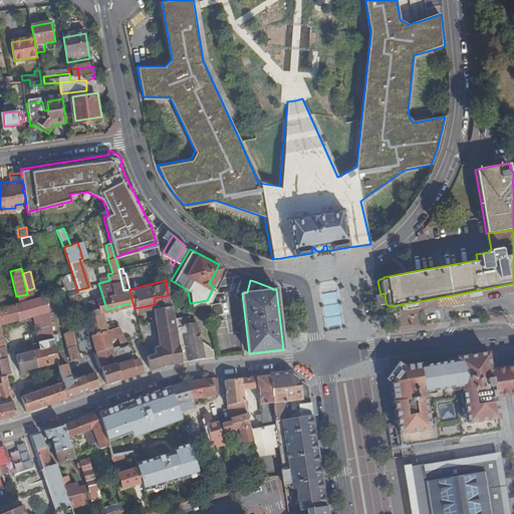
[(77,290),(76,286),(64,290),(67,301),(75,298),(73,292),(77,290)]
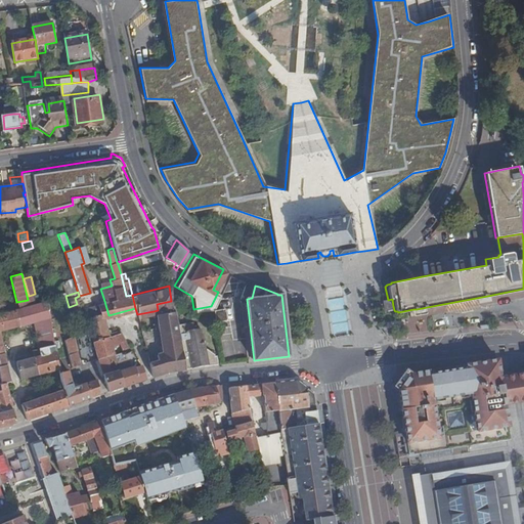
[(33,321),(38,347),(39,347),(53,343),(45,301),(39,303),(18,308),(15,309),(18,324),(33,321)]
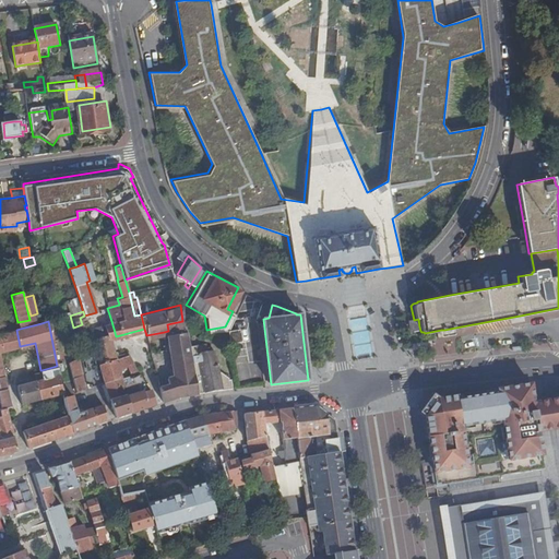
[(104,323),(107,333),(109,339),(116,336),(111,321),(104,323)]
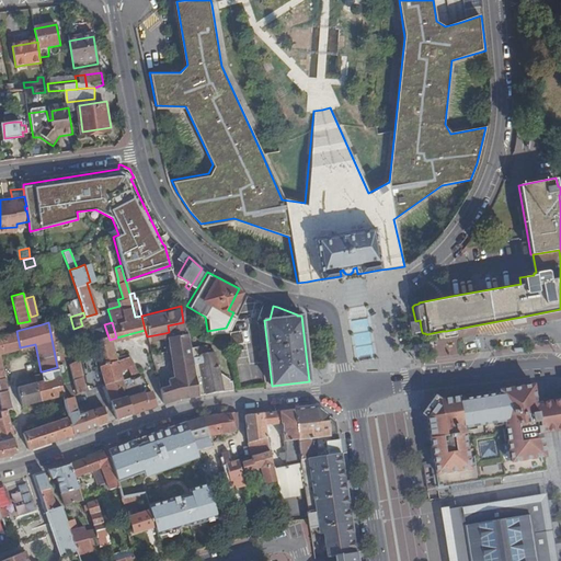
[(241,347),(237,325),(226,328),(230,350),(241,347)]
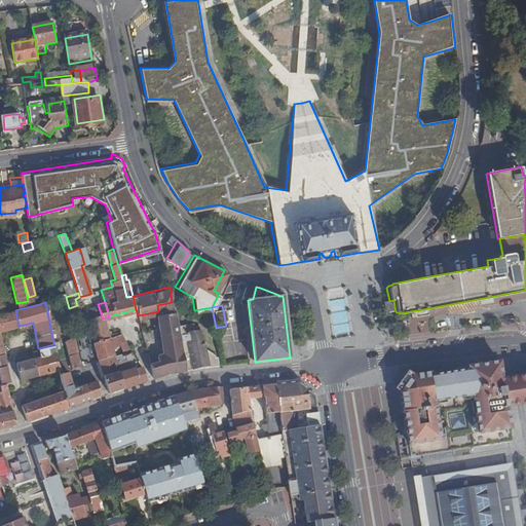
[(15,310),(0,313),(0,339),(1,339),(0,336),(0,331),(19,326),(15,310)]
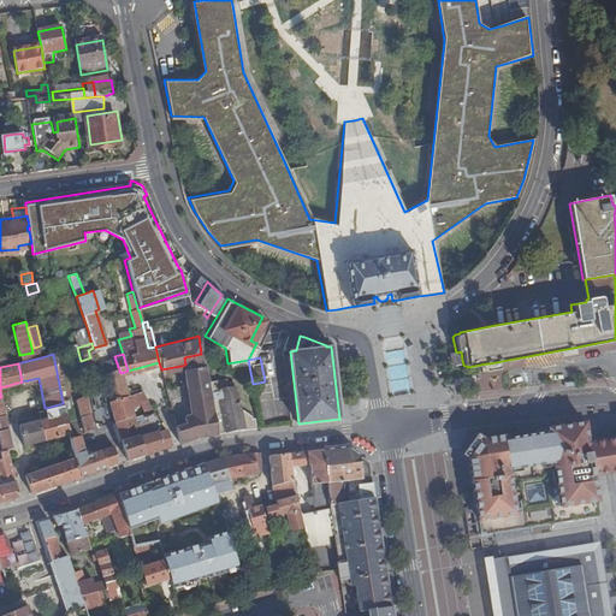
[(118,367),(101,372),(107,398),(126,394),(124,386),(120,373),(118,367)]
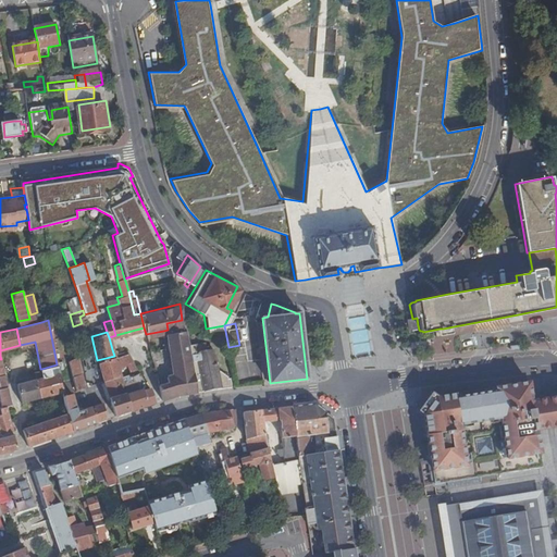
[(168,385),(159,387),(162,400),(184,394),(196,393),(187,346),(185,333),(184,332),(173,334),(174,339),(168,341),(174,376),(166,378),(168,385)]
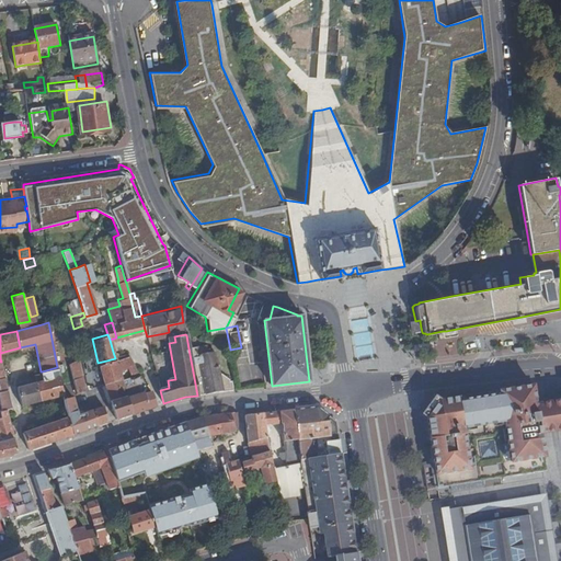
[(206,345),(189,348),(197,396),(235,390),(232,382),(232,379),(230,379),(230,377),(218,369),(214,351),(206,352),(206,345)]
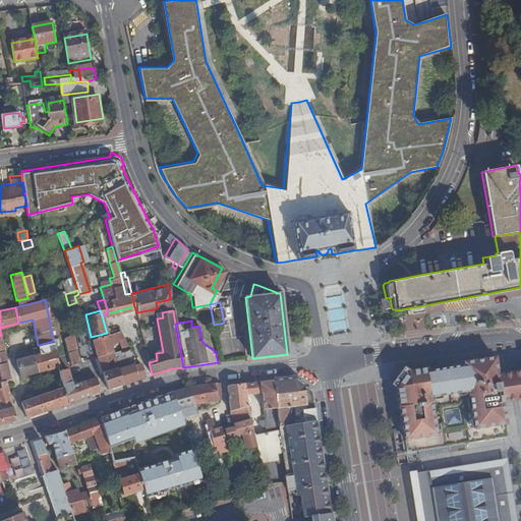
[(120,343),(123,347),(129,344),(119,328),(116,329),(119,336),(117,338),(120,343)]
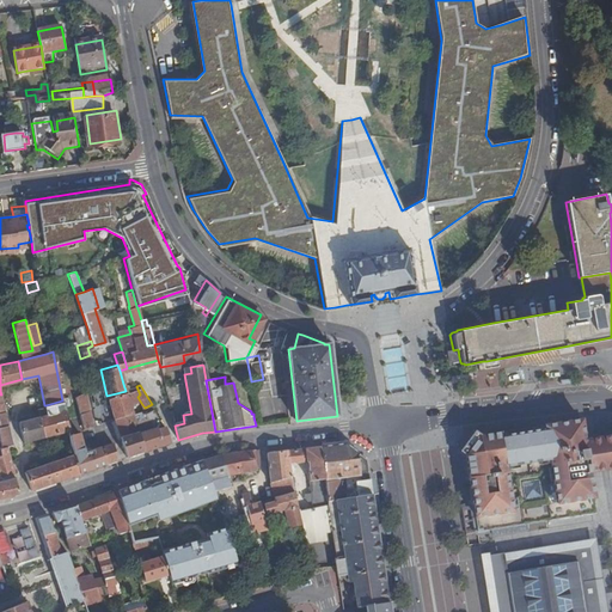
[(106,396),(112,416),(133,410),(132,408),(126,391),(106,396)]
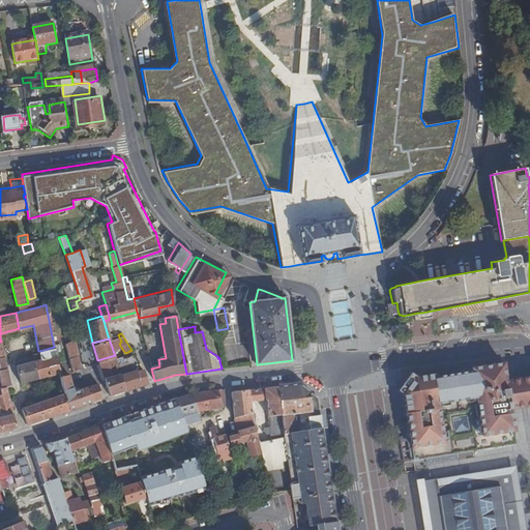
[(75,343),(64,345),(67,358),(77,356),(75,343)]
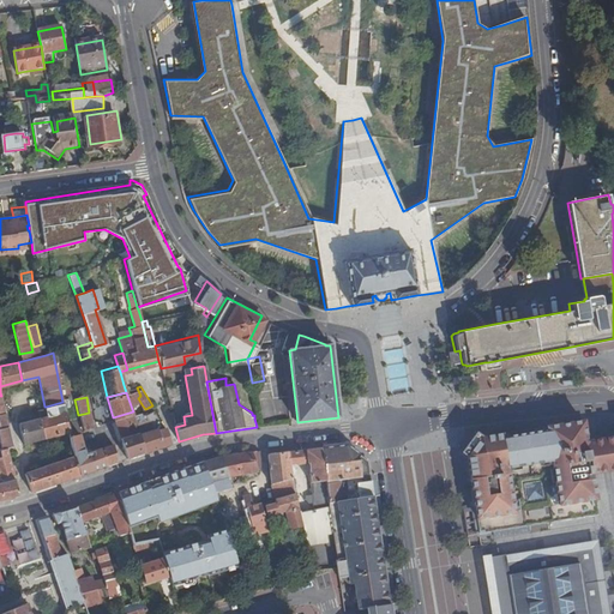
[(38,417),(18,422),(23,444),(70,435),(66,422),(62,402),(46,407),(48,416),(38,417)]
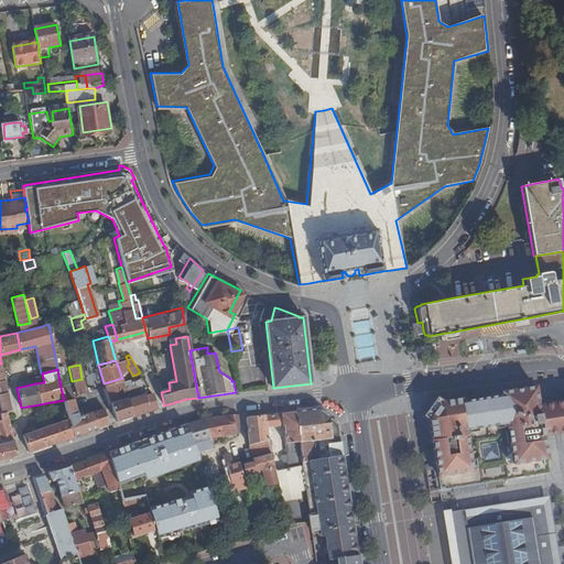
[(130,371),(121,376),(122,378),(123,382),(133,376),(130,371)]
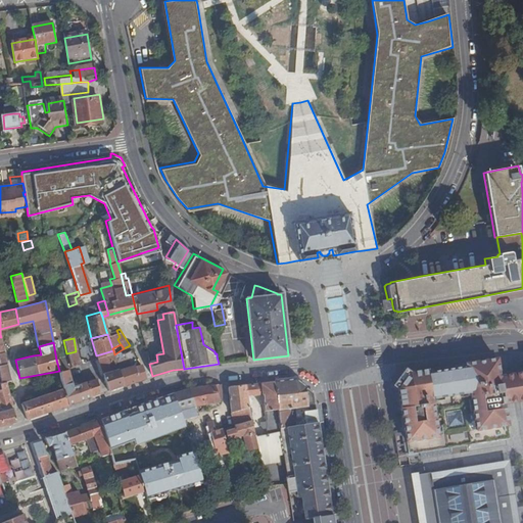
[(124,348),(134,364),(139,362),(130,345),(124,348)]
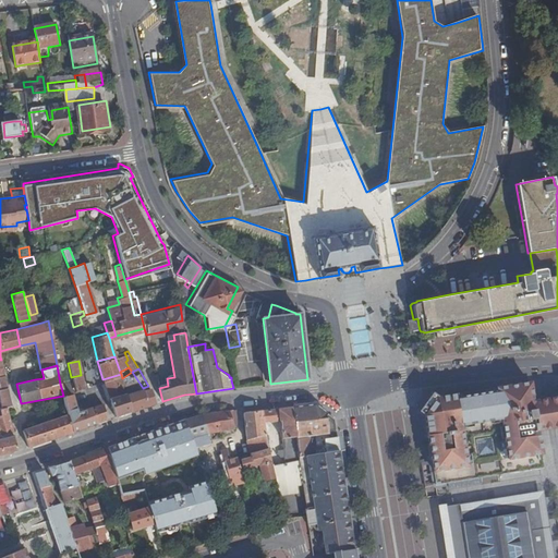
[(44,378),(41,370),(34,372),(35,379),(44,378)]
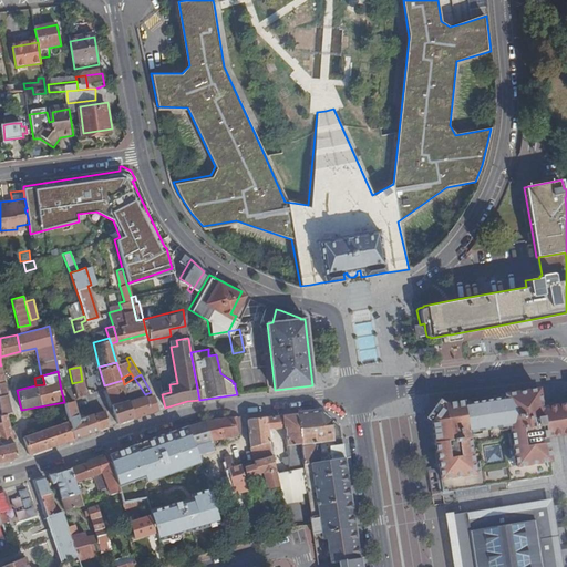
[(123,380),(104,385),(111,405),(129,399),(124,384),(123,380)]
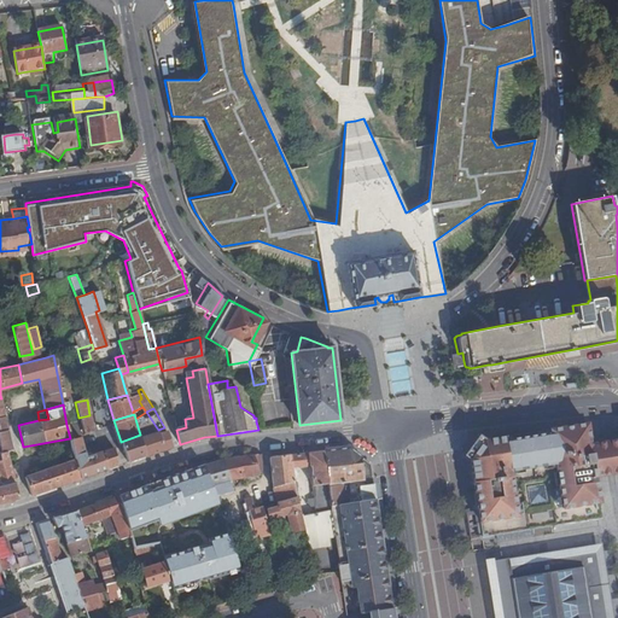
[(94,433),(89,415),(79,418),(83,442),(91,441),(89,435),(94,433)]
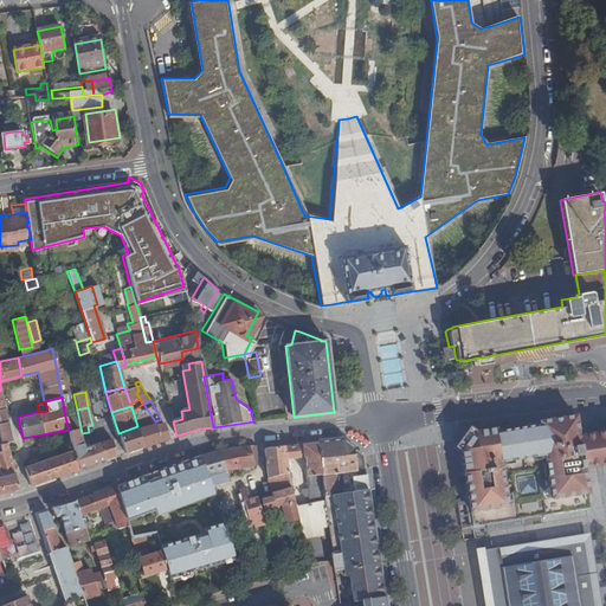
[(100,439),(82,445),(72,414),(65,417),(69,430),(75,447),(81,469),(107,459),(100,439)]
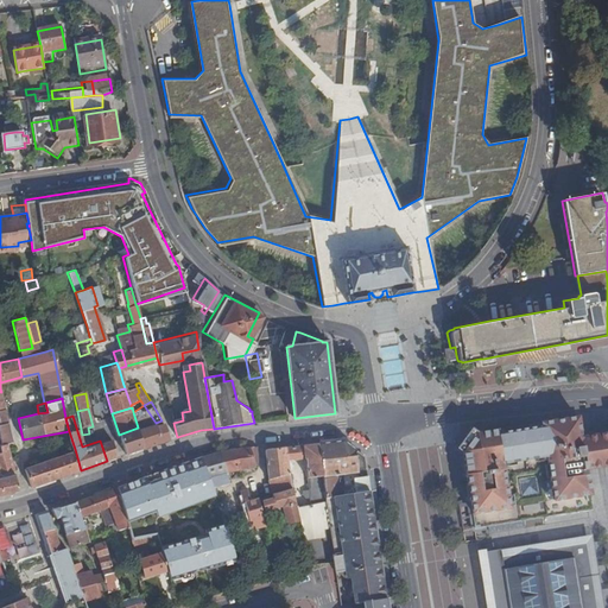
[(581,438),(578,418),(546,423),(477,434),(464,454),(470,495),(472,501),(475,530),(489,527),(524,521),(533,520),(593,510),(590,496),(588,479),(587,469),(597,468),(603,467),(607,466),(607,434),(599,436),(581,438)]
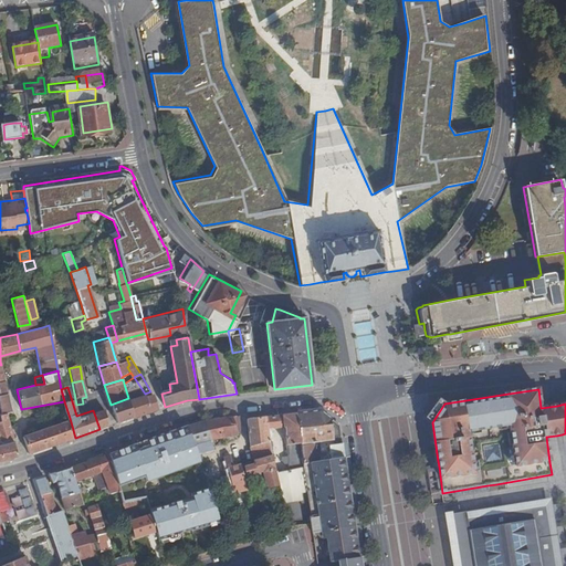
[(145,394),(128,398),(135,417),(159,409),(154,390),(150,391),(145,394)]
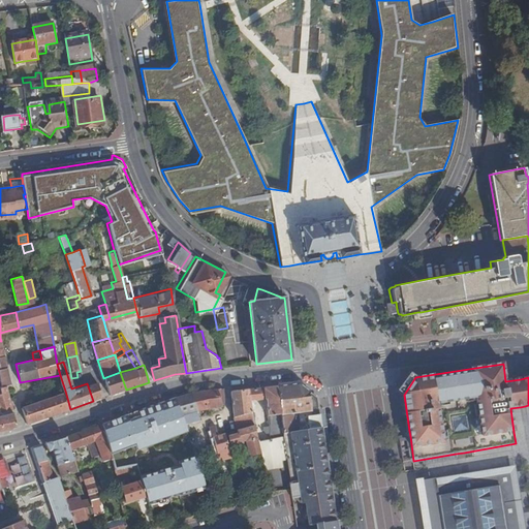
[(0,386),(6,385),(11,383),(7,366),(0,368),(0,386)]
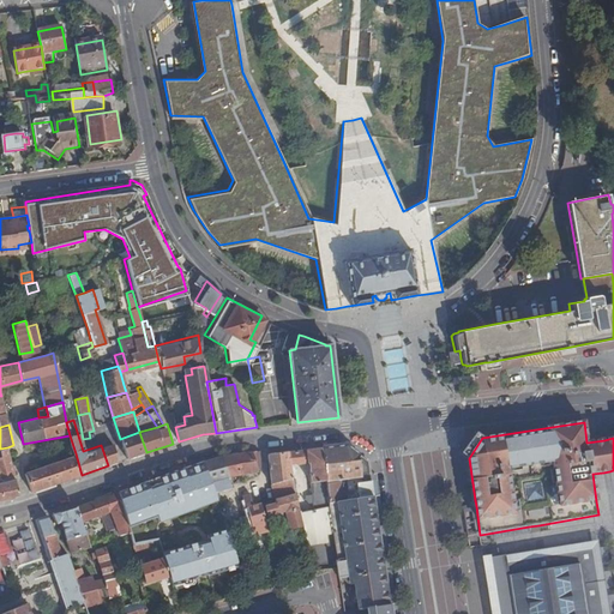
[(139,432),(120,439),(127,459),(146,452),(139,432)]
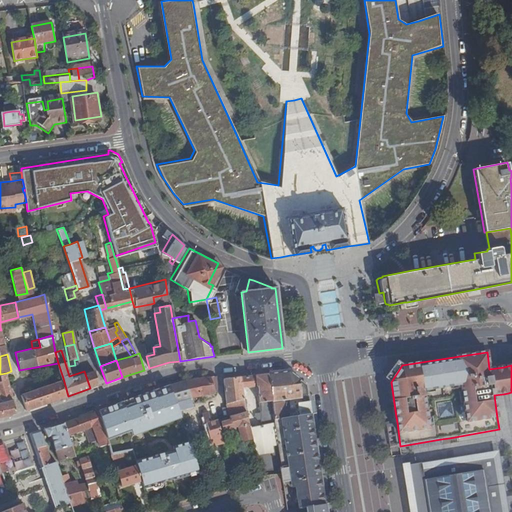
[(397,361),(386,379),(391,382),(402,365),(397,361)]
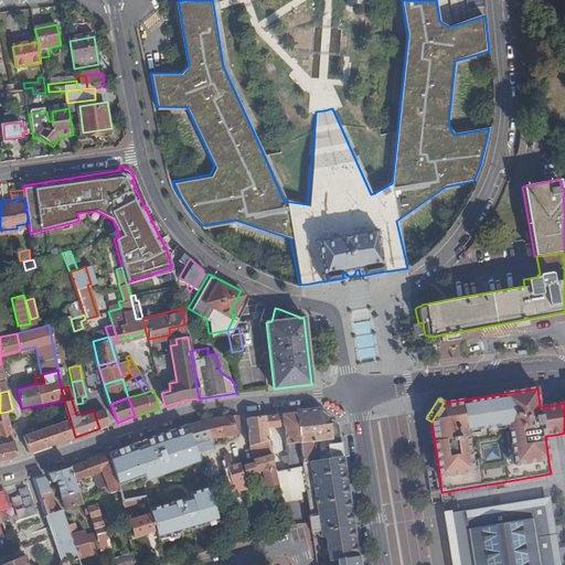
[(109,425),(104,406),(93,409),(99,428),(109,425)]
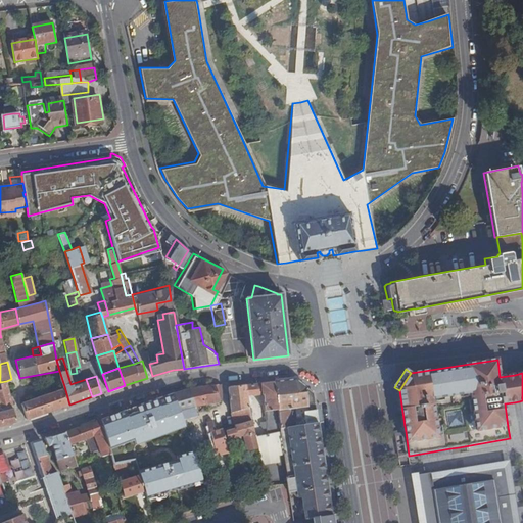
[(294,406),(316,402),(315,392),(296,378),(275,380),(279,410),(280,425),(287,424),(289,417),(293,417),(294,415),(294,406)]
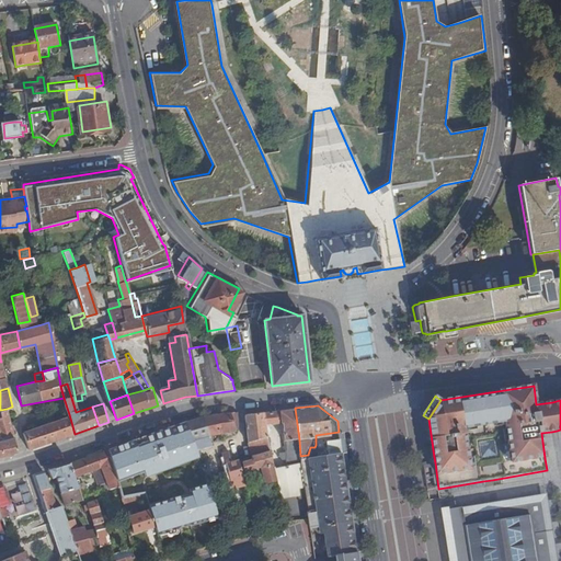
[(284,441),(299,439),(295,408),(263,412),(265,425),(282,423),(284,441)]
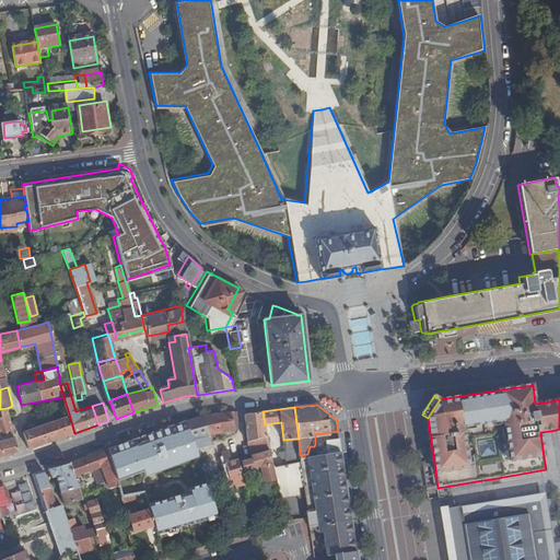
[(0,435),(13,432),(7,408),(0,409),(0,411),(1,417),(0,416),(0,435)]
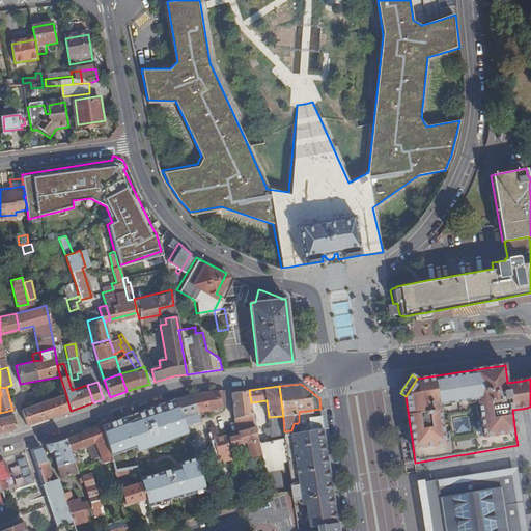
[(225,407),(225,393),(224,390),(206,393),(211,411),(223,410),(222,407),(225,407)]
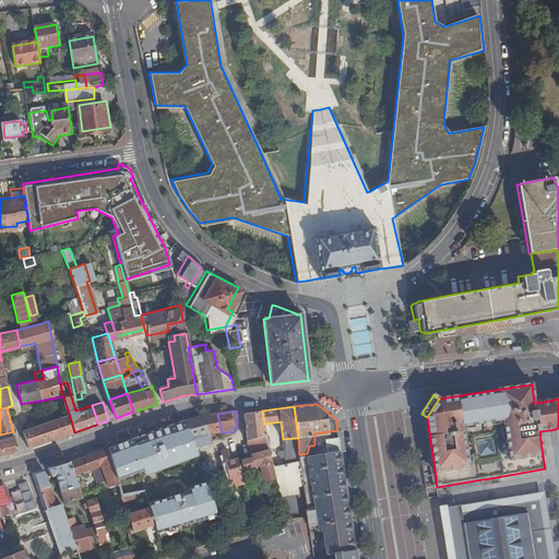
[(247,441),(265,437),(264,424),(262,411),(244,414),(247,441)]
